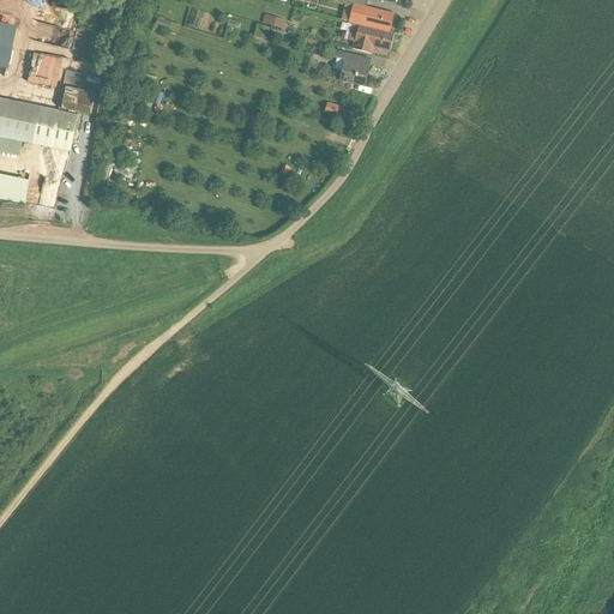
[(393,16),(381,13),(353,6),(349,22),(390,32),(393,16)]
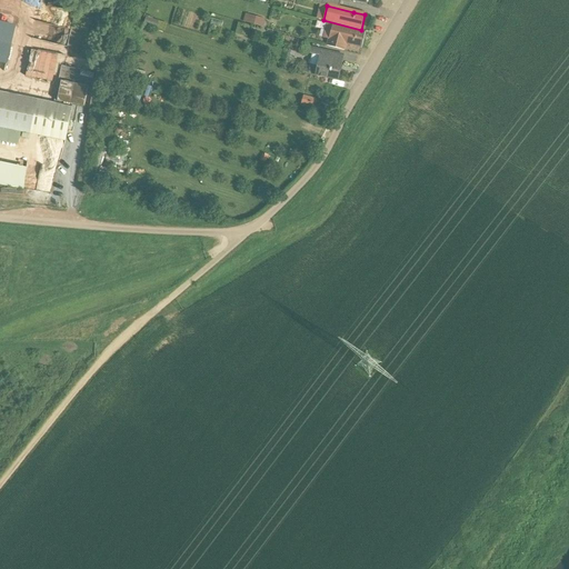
[(266,20),(245,13),(242,22),(263,28),(266,20)]
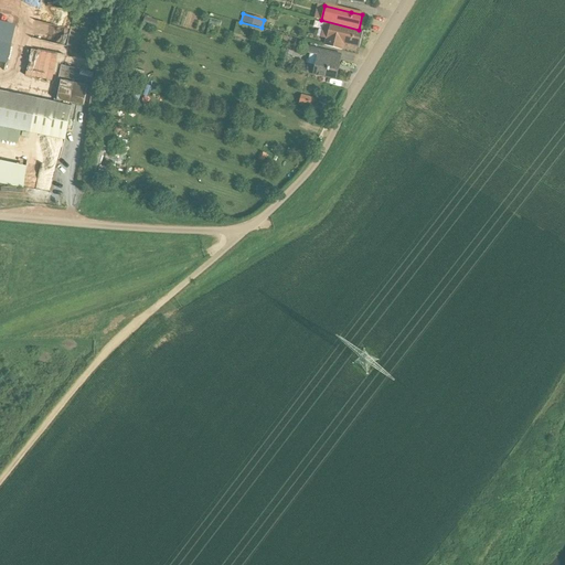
[(236,22),(233,34),(245,38),(248,25),(236,22)]
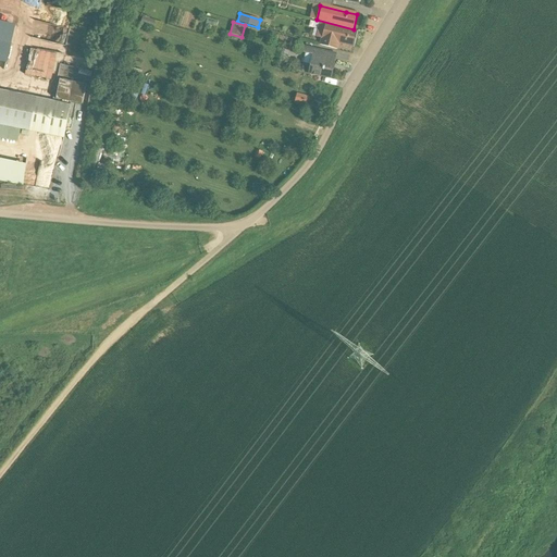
[(358,32),(347,29),(319,23),(316,37),(321,38),(319,46),(337,50),(338,44),(355,47),(358,32)]
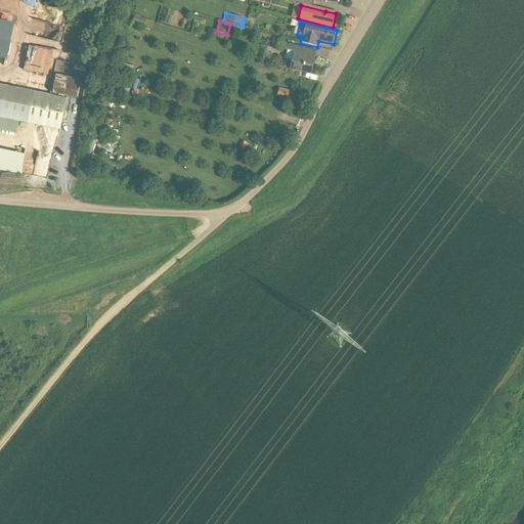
[(0,62),(6,63),(11,39),(0,36),(0,62)]
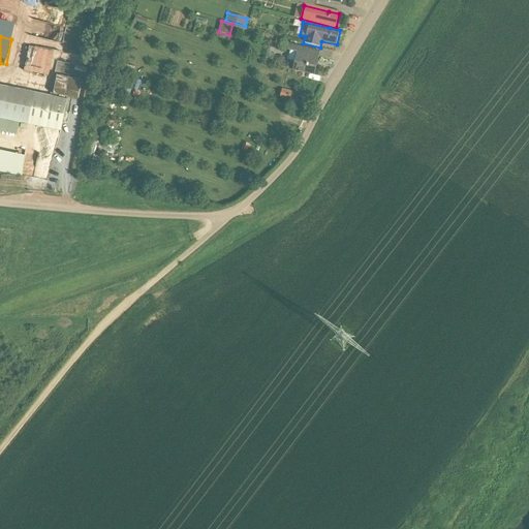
[(319,52),(309,49),(288,43),(287,51),(296,53),(294,62),(287,60),(286,63),(281,62),(280,67),(314,74),(316,65),(314,65),(315,60),(317,60),(315,59),(317,52),(318,52),(319,52)]
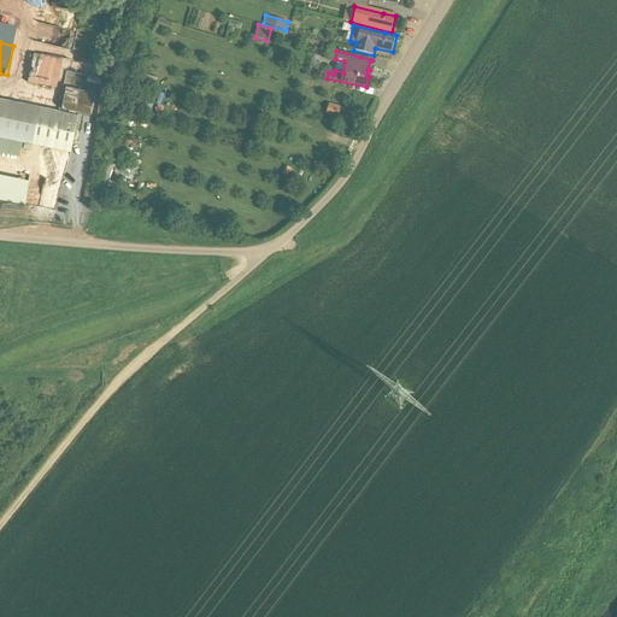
[(60,87),(63,58),(33,54),(30,83),(60,87)]
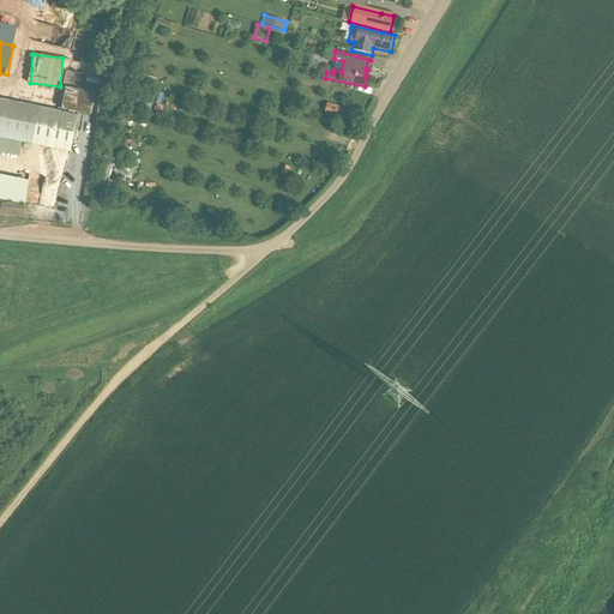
[(95,94),(66,88),(61,109),(91,115),(95,94)]
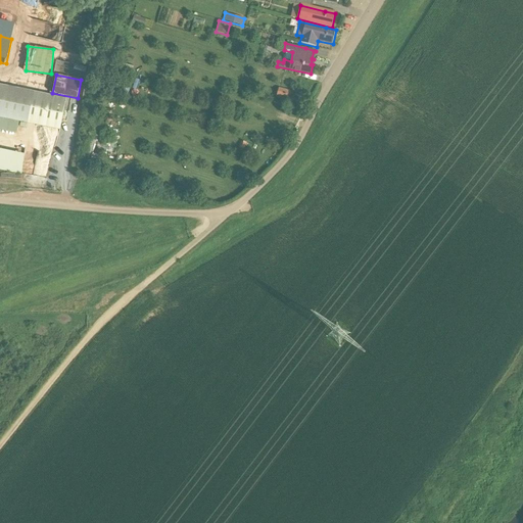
[(35,91),(35,92),(0,85),(0,130),(17,134),(20,122),(60,131),(66,98),(35,91)]
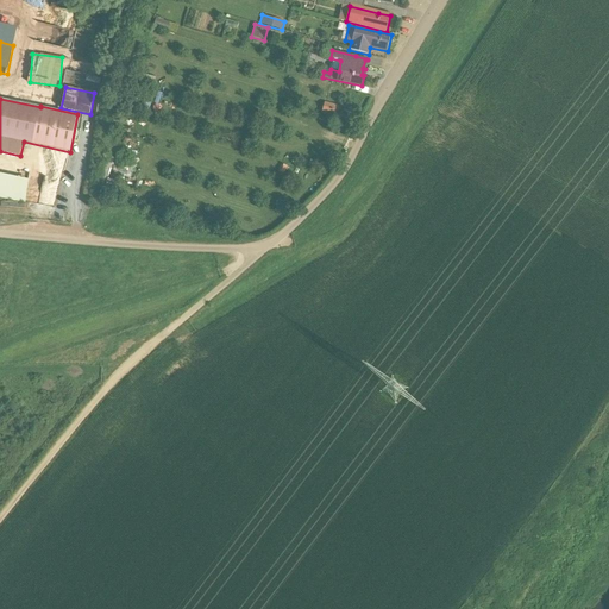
[(284,175),(288,167),(282,164),(278,173),(284,175)]
